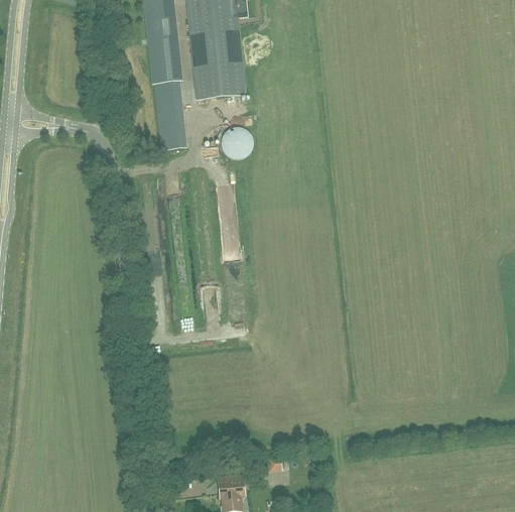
[(142,0),(151,83),(153,82),(154,92),(180,89),(179,80),(171,80),(164,15),(173,14),(172,0),(163,0),(155,1),(155,0),(142,0)]
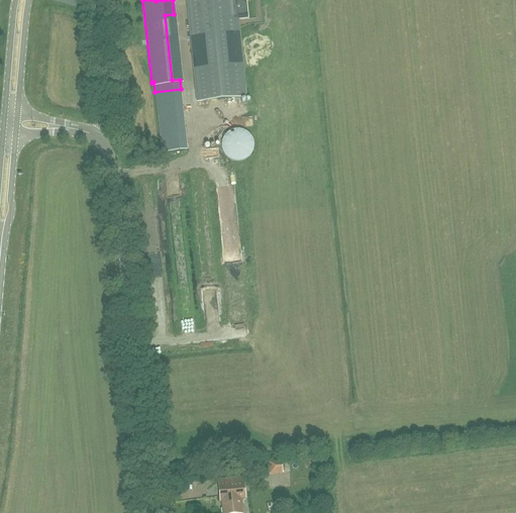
[(186,0),(196,98),(244,93),(236,16),(247,15),(245,0),(186,0)]
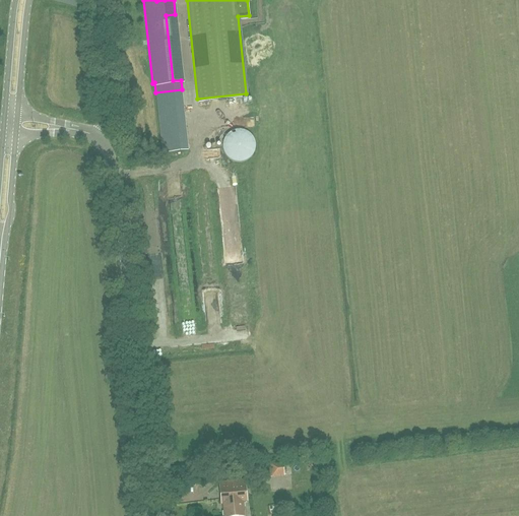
[(285,473),(284,459),(269,460),(270,473),(285,473)]
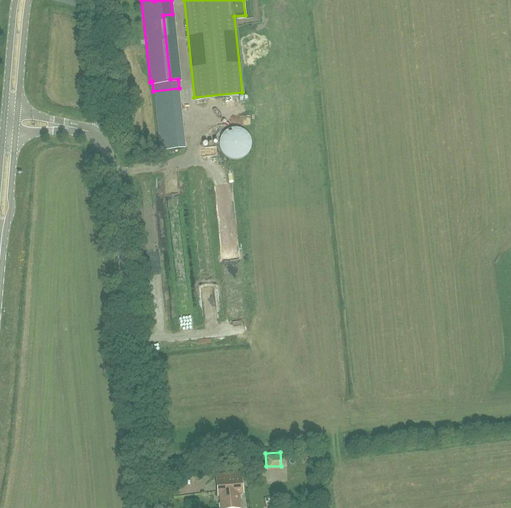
[(303,475),(307,473),(303,464),(298,467),(303,475)]
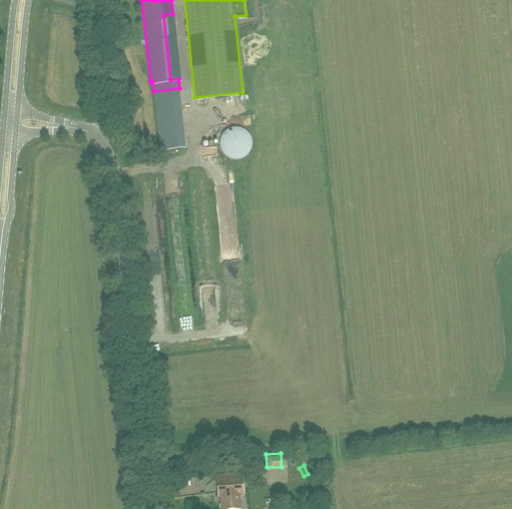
[(220,508),(239,506),(238,491),(242,491),(239,469),(215,472),(217,494),(218,494),(220,508)]
